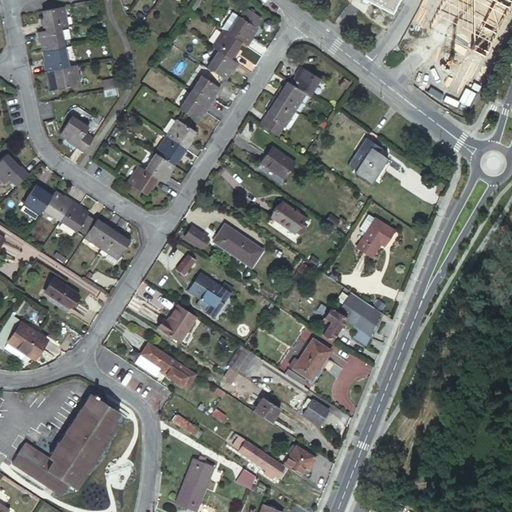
[(367,0),(390,11),(395,0),(367,0)]
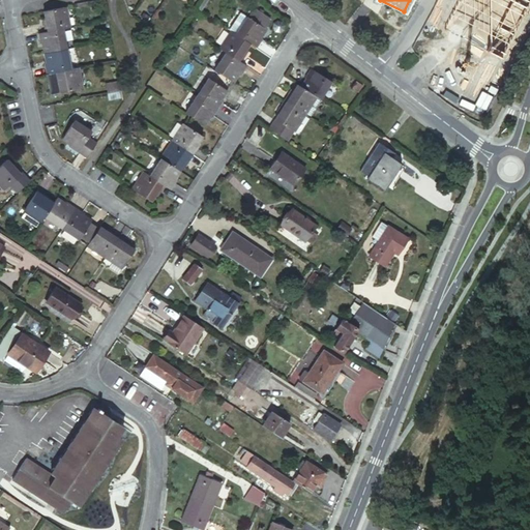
[(46,31),(62,28),(65,27),(70,27),(66,7),(45,11),(47,22),(43,23),(46,31)]
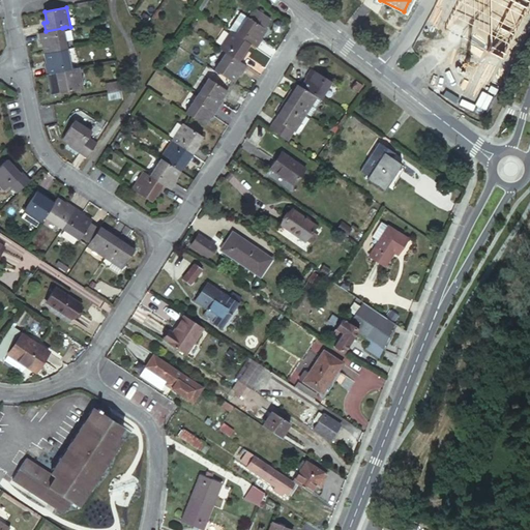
[(255,9),(249,18),(264,27),(269,19),(255,9)]
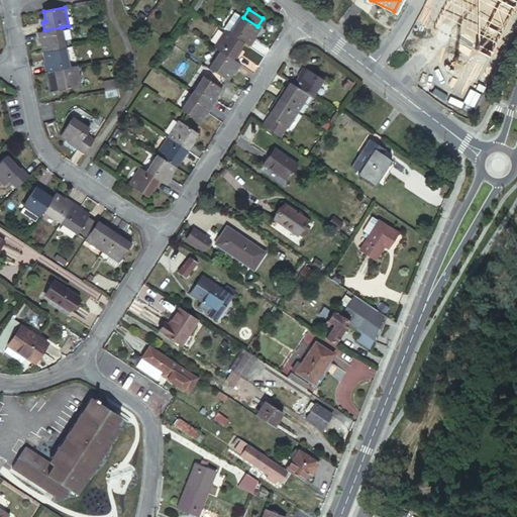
[(237,13),(228,26),(234,30),(242,17),(237,13)]
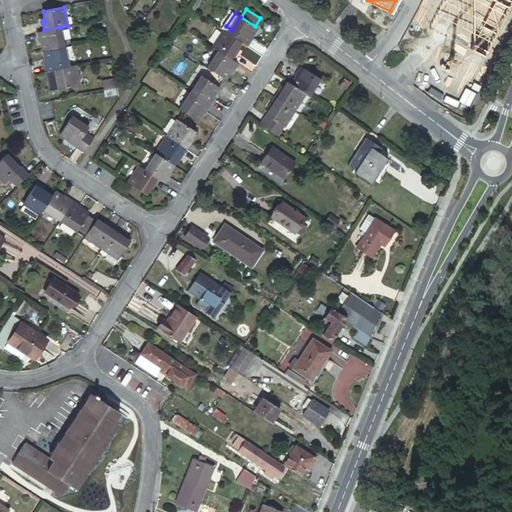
[(252,36),(257,28),(255,26),(241,17),(240,17),(232,30),(226,26),(224,29),(225,30),(230,33),(244,42),(249,45),(255,37),(252,36)]
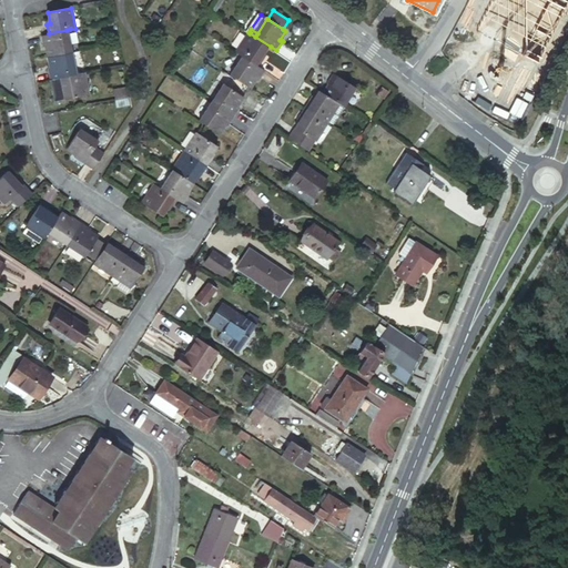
[(46,46),(48,56),(71,51),(67,30),(49,33),(40,36),(43,47),(46,46)]
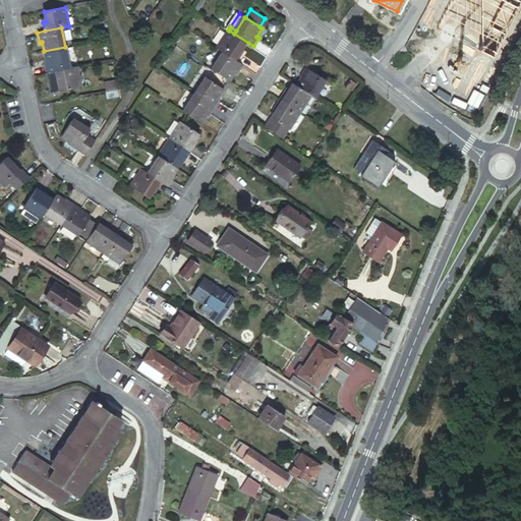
[(234,34),(229,31),(218,49),(224,52),(239,61),(244,54),(242,52),(243,50),(248,43),(234,34)]
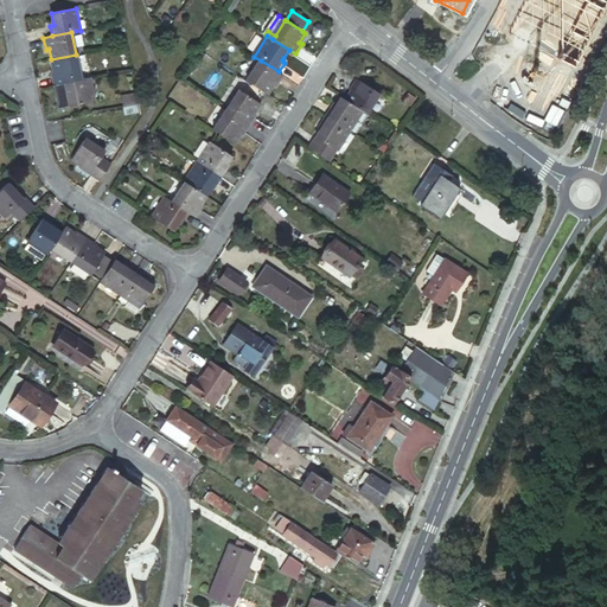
[(50,71),(52,84),(71,81),(81,78),(76,55),(51,59),(53,71),(50,71)]
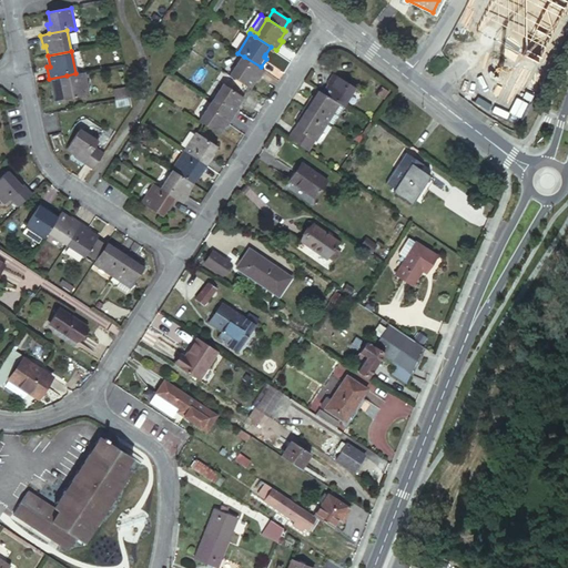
[(244,57),(232,77),(252,89),(257,80),(260,81),(266,71),(261,67),(244,57)]
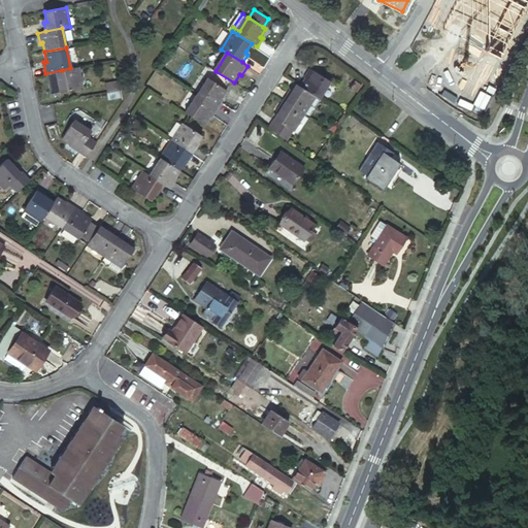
[(62,70),(45,73),(48,88),(59,86),(60,92),(83,88),(77,67),(70,68),(62,70)]
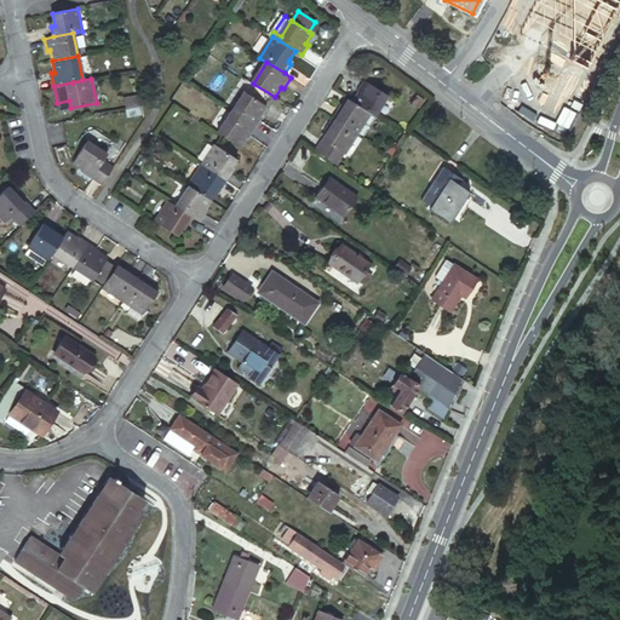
[(385,93),(362,79),(355,89),(357,90),(351,99),(368,112),(372,114),(385,93)]
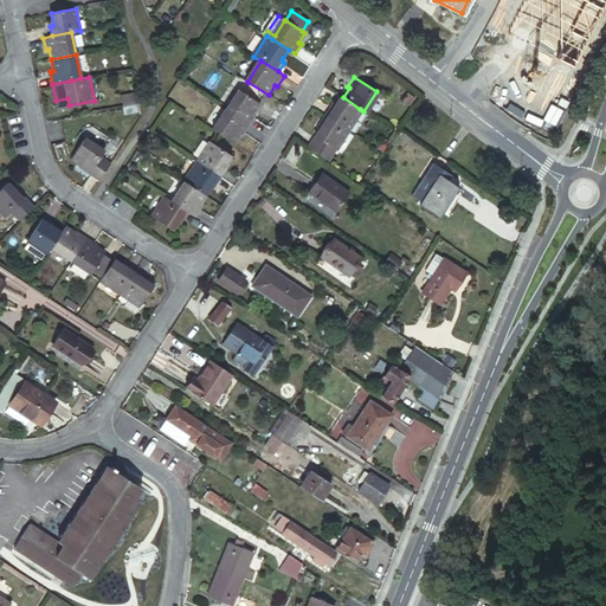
[(232,113),(249,124),(256,115),(253,113),(260,103),(237,88),(224,108),(232,113)]
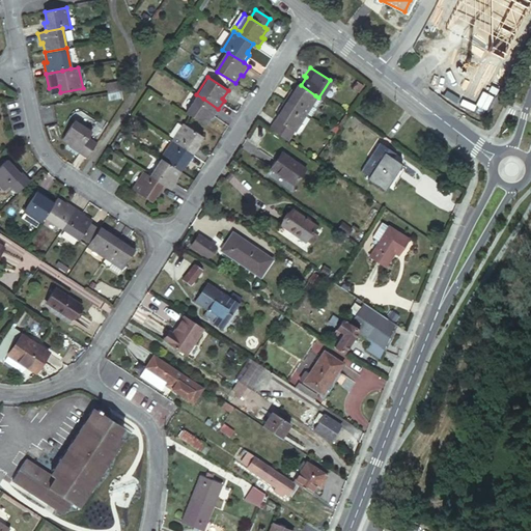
[(107,84),(108,93),(121,90),(120,82),(107,84)]
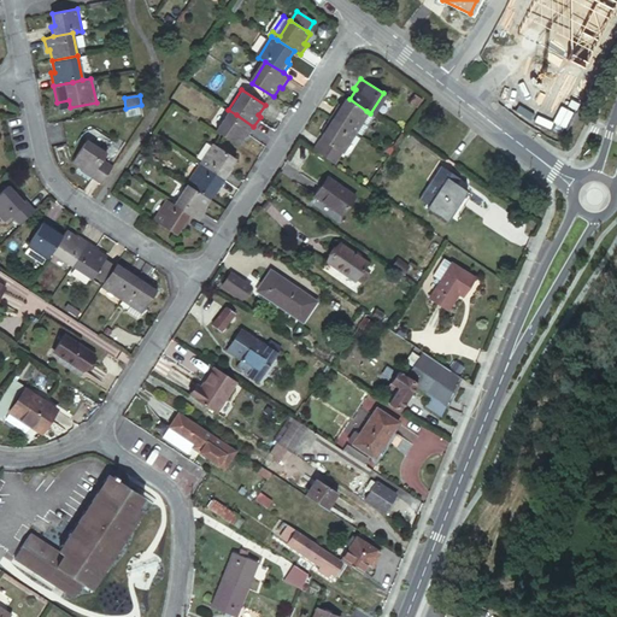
[(350,99),(345,97),(339,107),(336,106),(330,116),(353,131),(366,111),(350,99)]
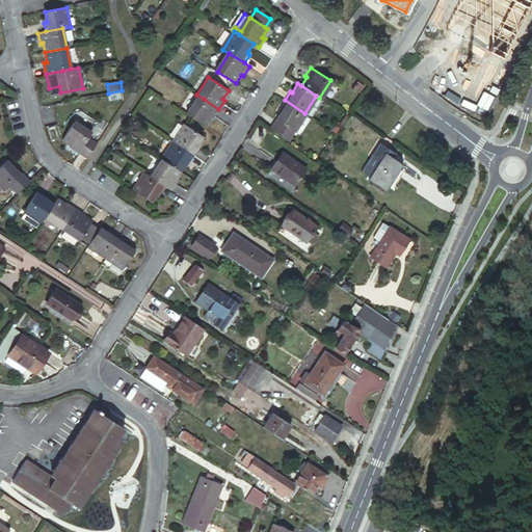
[(59,86),(49,88),(50,95),(60,92),(59,86)]
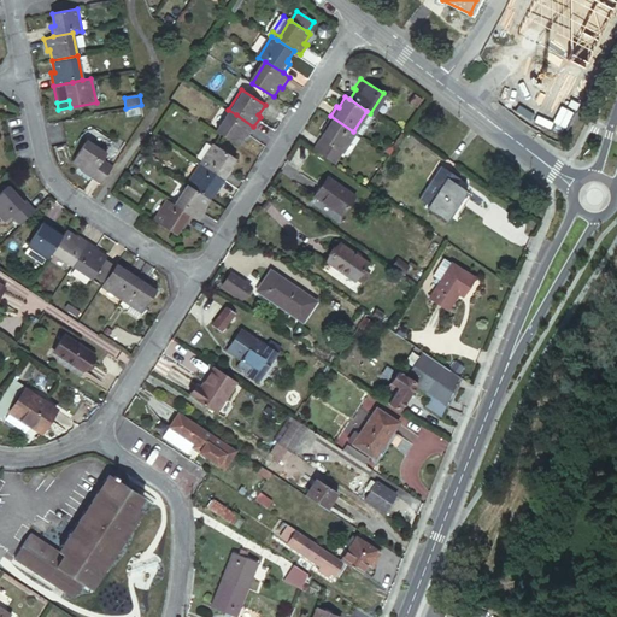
[(215,130),(238,146),(245,136),(247,137),(253,127),(236,115),(228,110),(215,130)]
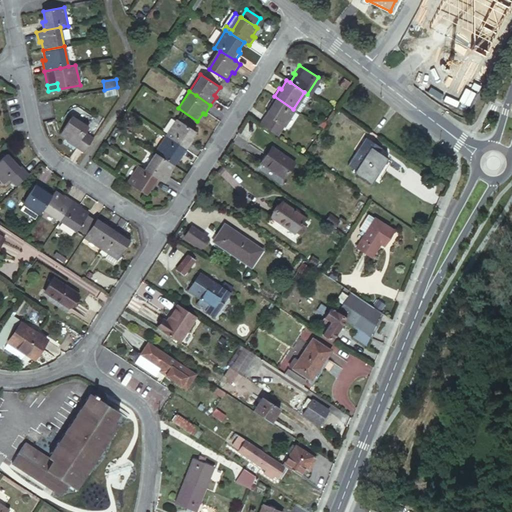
[(293,109),(274,96),(268,105),(271,106),(266,114),(283,125),(293,109)]
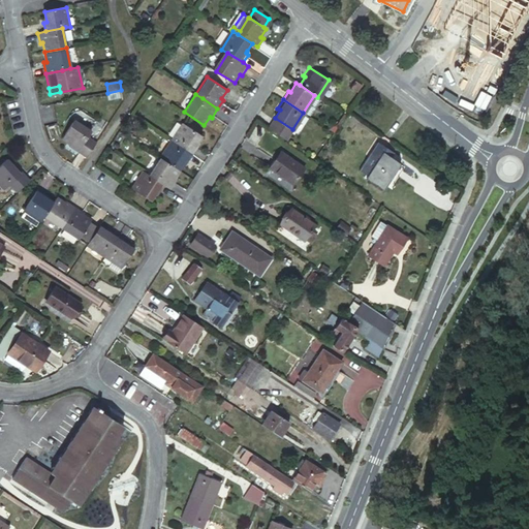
[(69,147),(87,160),(98,143),(89,136),(93,130),(75,119),(63,138),(71,145),(69,147)]
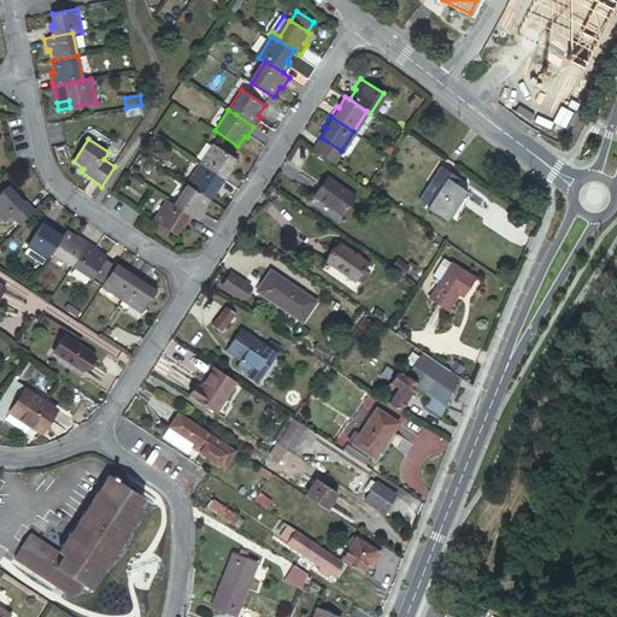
[(200,165),(225,181),(231,171),(228,169),(230,166),(235,159),(213,146),(200,165)]
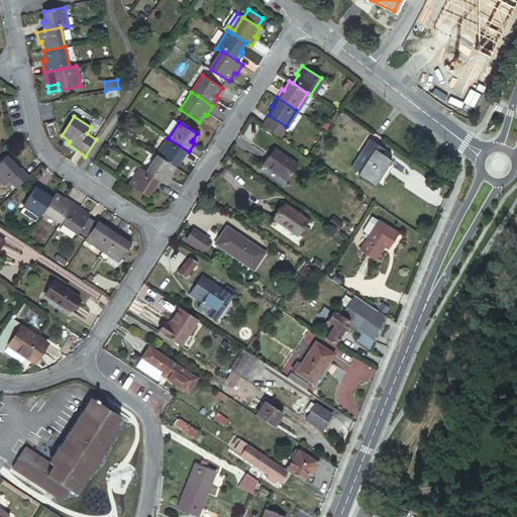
[(183,162),(189,151),(168,138),(157,157),(175,168),(178,162),(180,160),(183,162)]
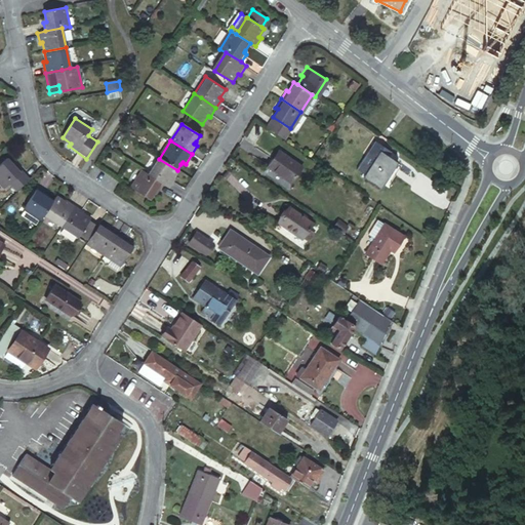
[(365,176),(381,187),(398,162),(381,151),(385,147),(376,142),(358,168),(367,173),(365,176)]
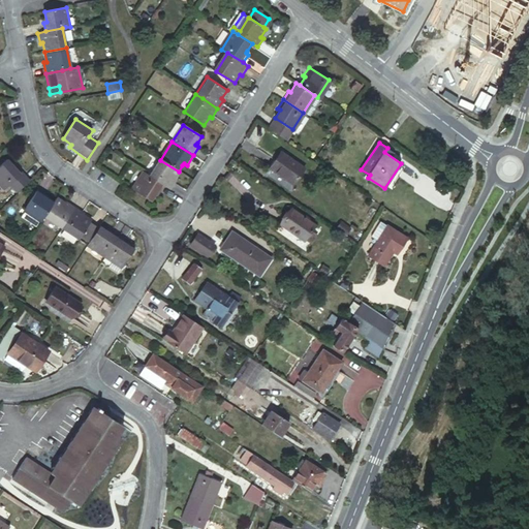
[(272,167),(294,185),(307,168),(283,151),(272,167)]
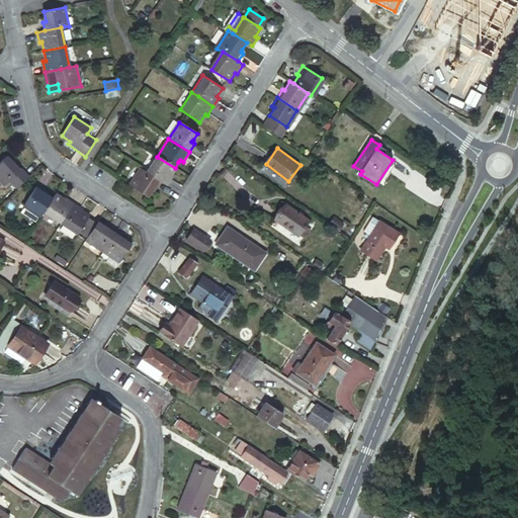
[(9,181),(16,188),(29,175),(16,161),(13,163),(11,161),(7,156),(0,161),(0,179),(5,185),(9,181)]
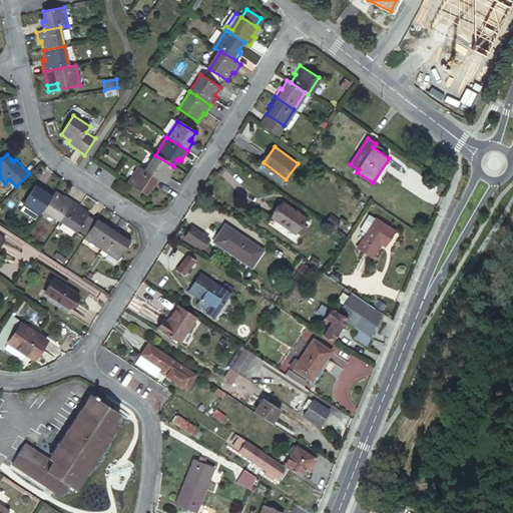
[(173,166),(155,155),(145,171),(160,181),(165,184),(170,176),(167,174),(173,166)]
